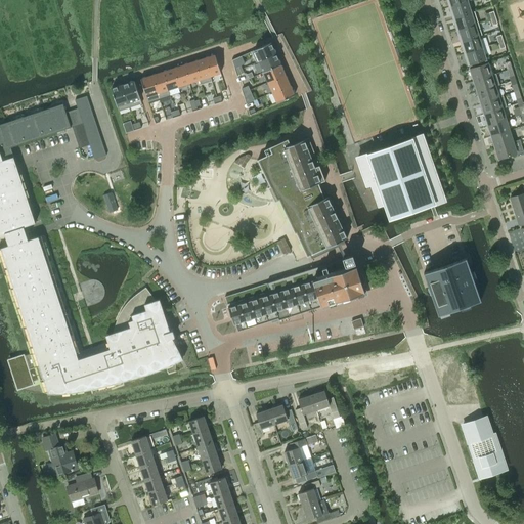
[(471,13),(467,1),(449,7),(451,14),(454,13),(455,17),(471,13)]
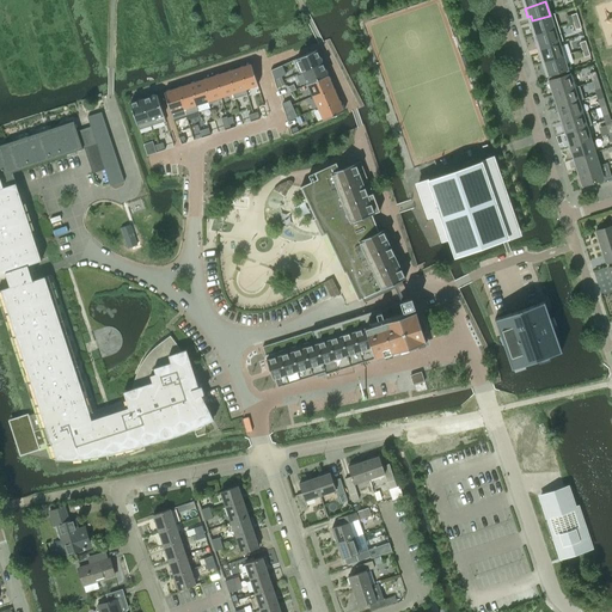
[(550,16),(532,20),(533,26),(531,26),(533,36),(558,28),(554,14),(550,16)]
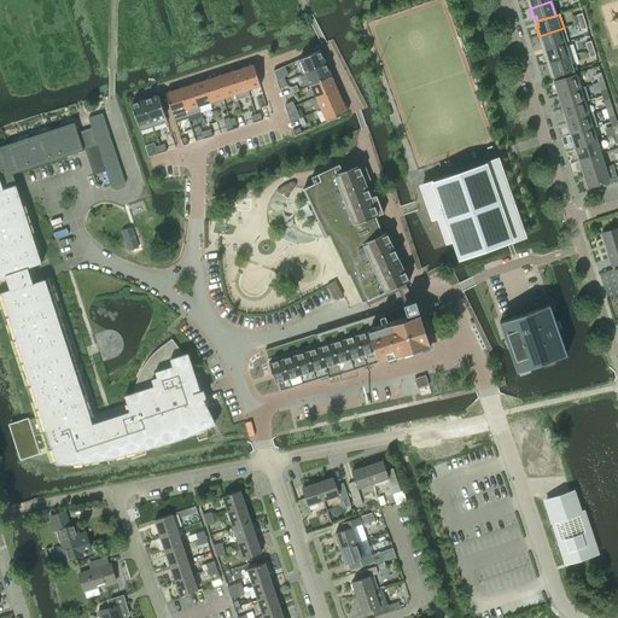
[(569,41),(564,28),(538,36),(541,45),(544,44),(546,48),(564,44),(569,41)]
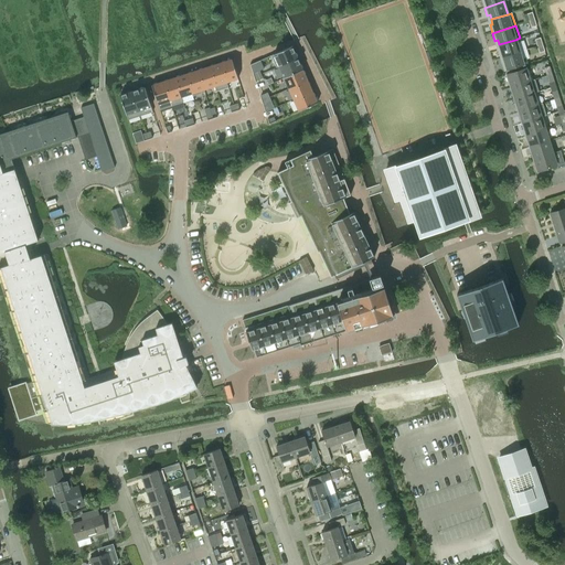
[(520,52),(515,40),(499,44),(500,49),(498,50),(500,59),(520,52)]
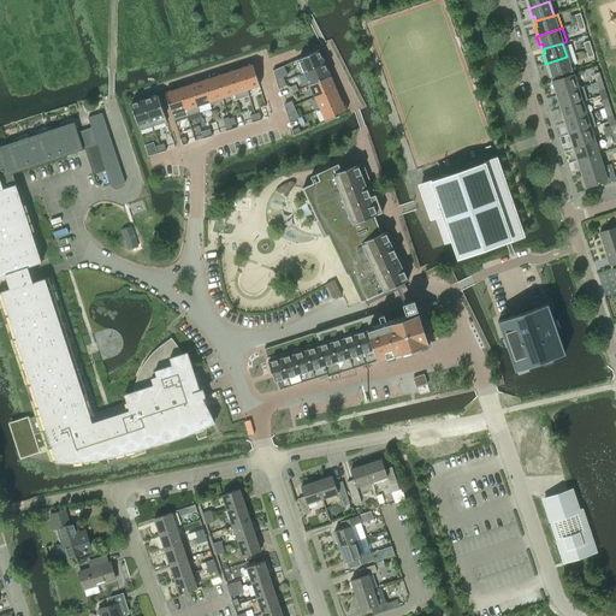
[(319,51),(296,60),(301,73),(304,72),(325,64),(319,51)]
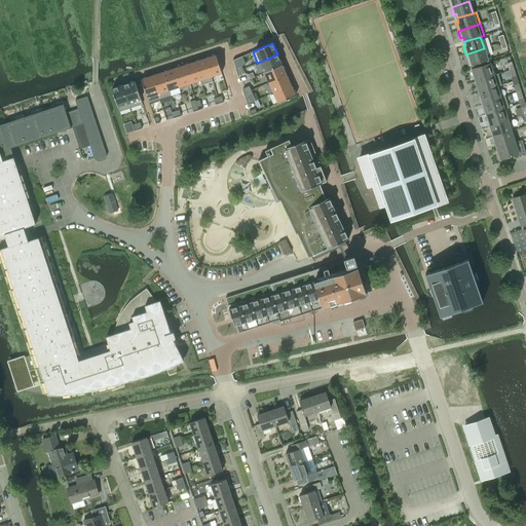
[(488,61),(484,48),(465,54),(468,62),(471,61),(472,65),(470,66),(488,61)]
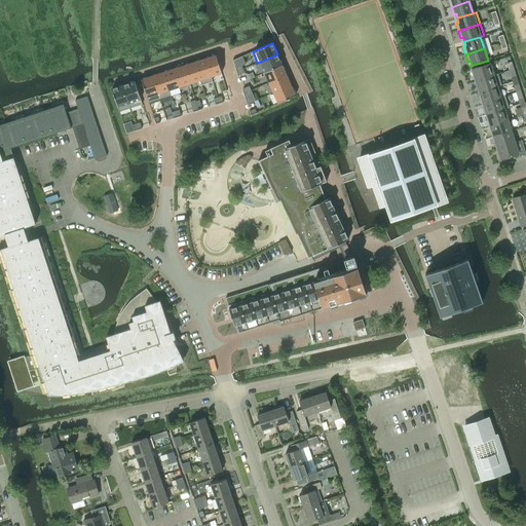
[(211,77),(212,77),(222,73),(216,54),(204,59),(211,77)]
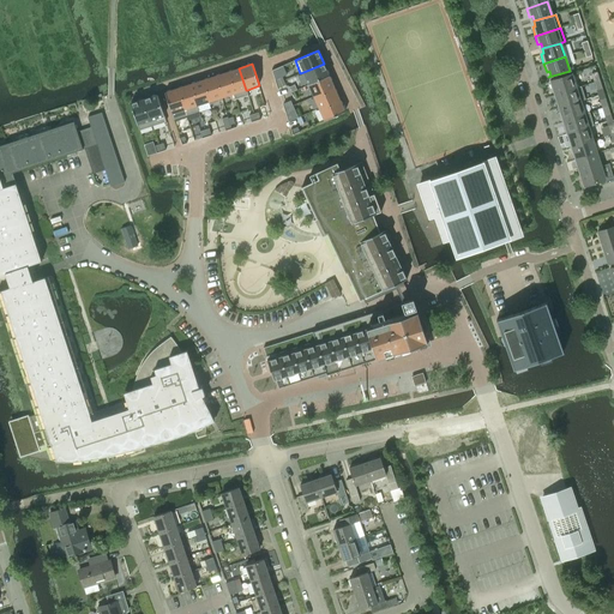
[(324,64),(304,72),(308,85),(329,76),(324,64)]
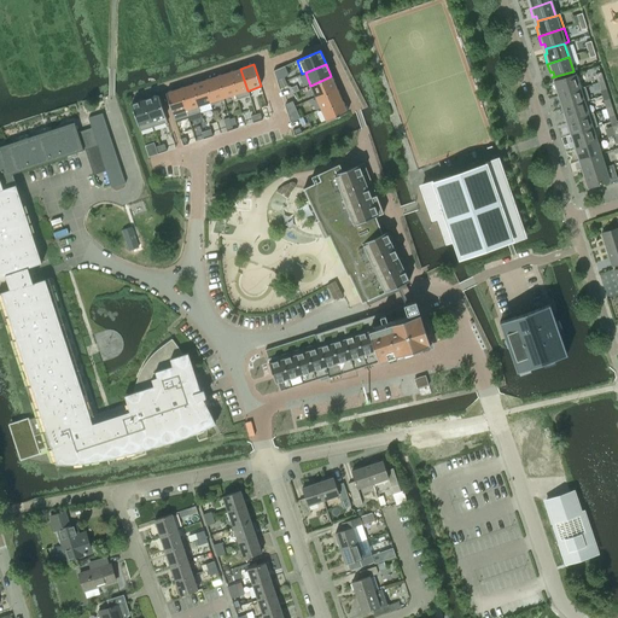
[(250,95),(249,91),(248,91),(240,69),(228,73),(235,94),(234,94),(237,100),(250,95)]
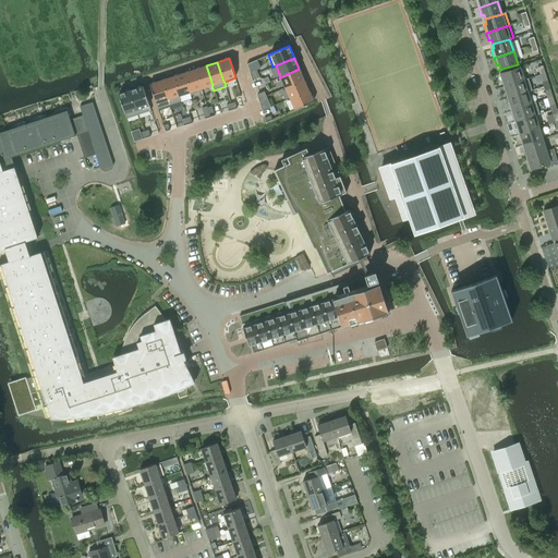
[(206,65),(195,70),(202,88),(211,85),(213,85),(206,65)]
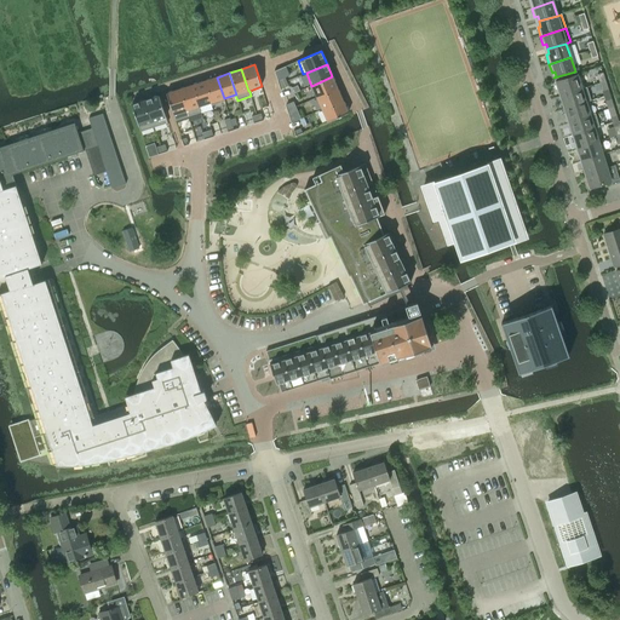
[(561,96),(581,90),(577,75),(555,82),(558,91),(560,91),(561,96)]
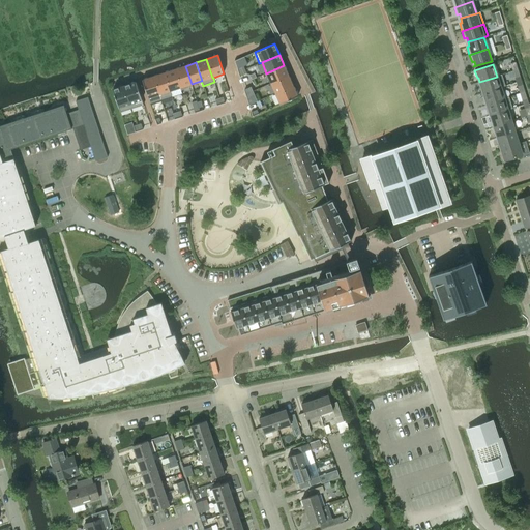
[(284,65),(266,74),(271,83),(289,76),(284,65)]
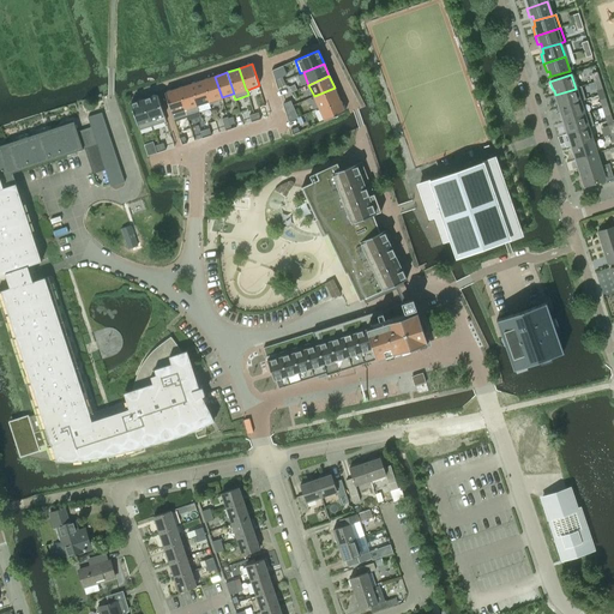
[(215,77),(203,80),(209,102),(210,104),(222,101),(222,97),(215,77)]
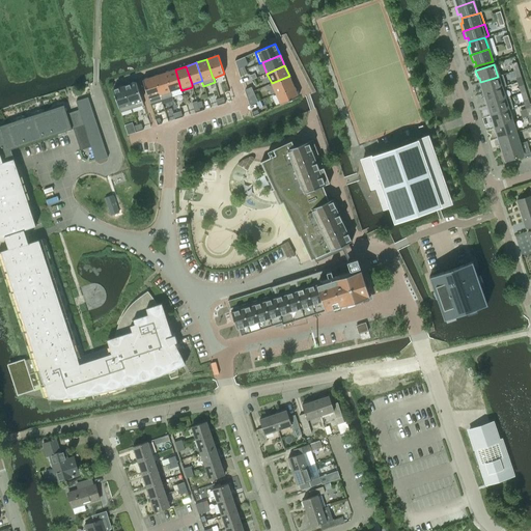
[(175,70),(164,73),(170,91),(180,88),(175,70)]
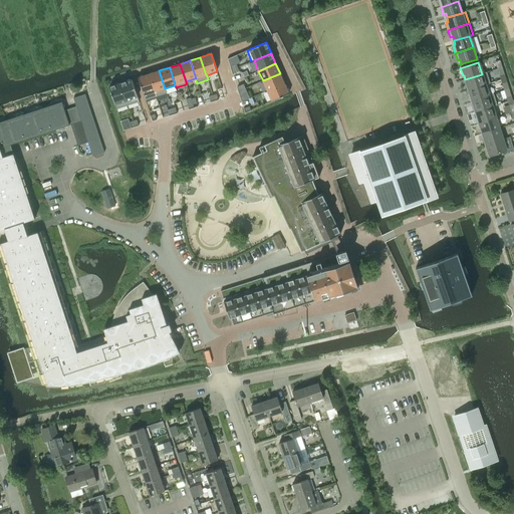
[(159,70),(149,74),(156,96),(167,93),(159,70)]
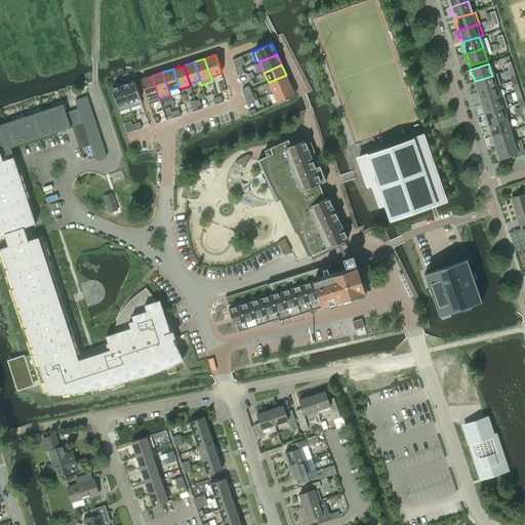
[(477,85),(475,85),(477,92),(495,87),(495,86),(500,85),(497,74),(492,76),(475,81),(477,85)]
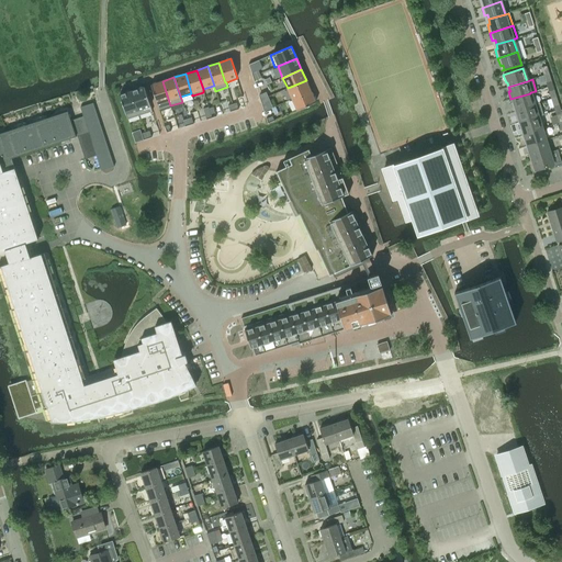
[(306,80),(288,88),(292,99),(311,91),(306,80)]
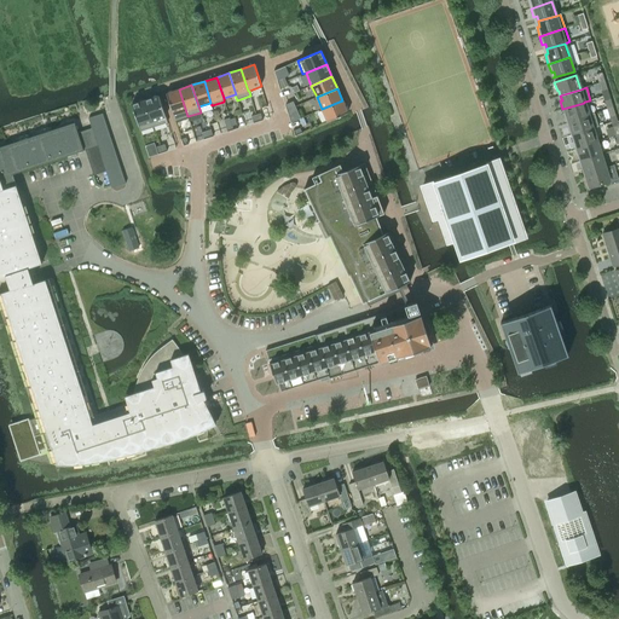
[(187,116),(179,90),(166,93),(175,120),(187,116)]
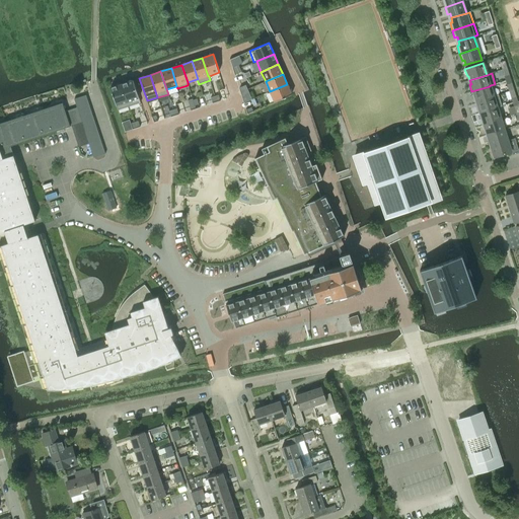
[(133,80),(122,84),(129,106),(141,102),(133,80)]
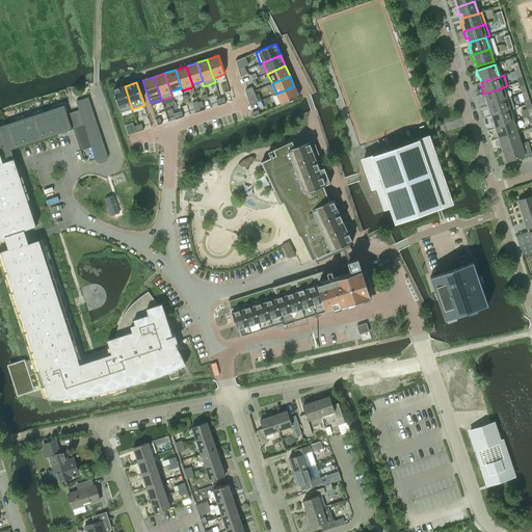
[(132,109),(125,86),(113,89),(121,113),(132,109)]
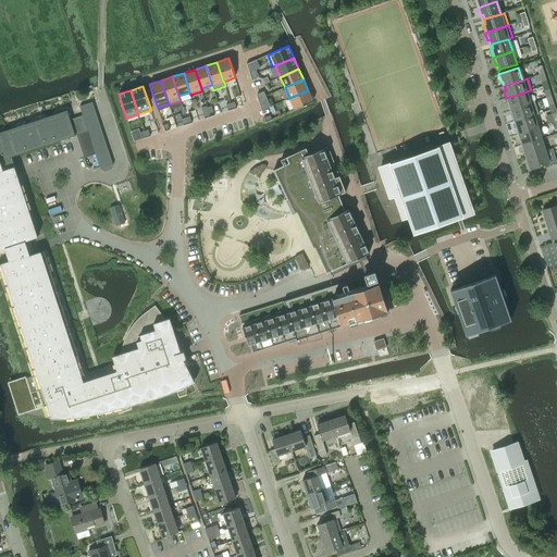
[(308,90),(289,98),(295,110),(313,101),(308,90)]
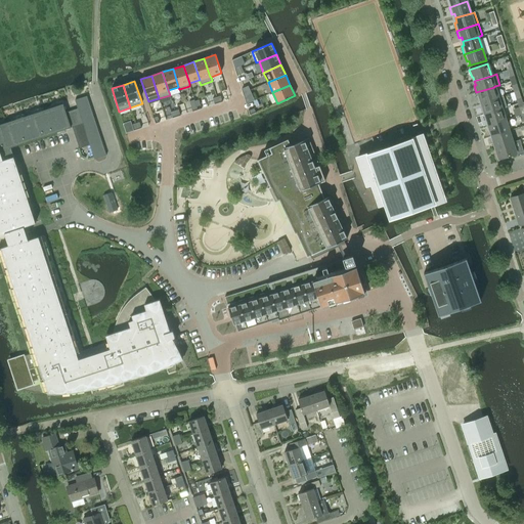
[(481,103),(498,97),(494,87),(476,92),(478,99),(480,98),(481,103)]
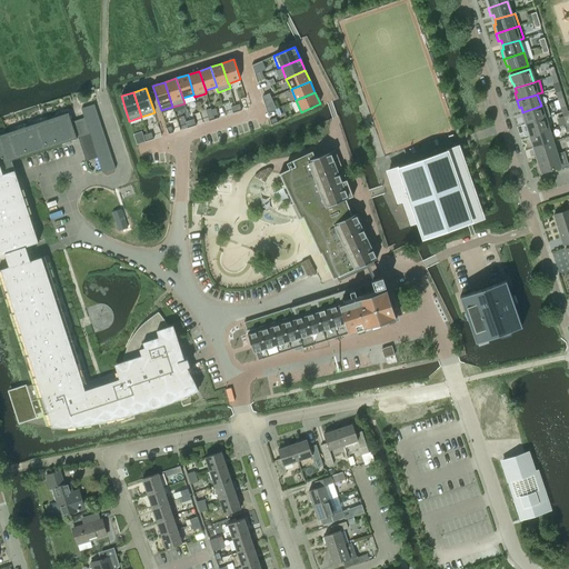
[(81,109),(83,116),(97,111),(95,105),(81,109)]
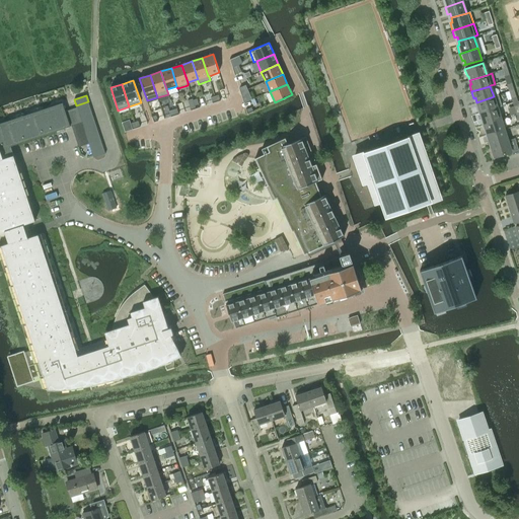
[(478,106),(476,106),(478,114),(497,107),(502,105),(499,95),(494,96),(476,102),(478,106)]
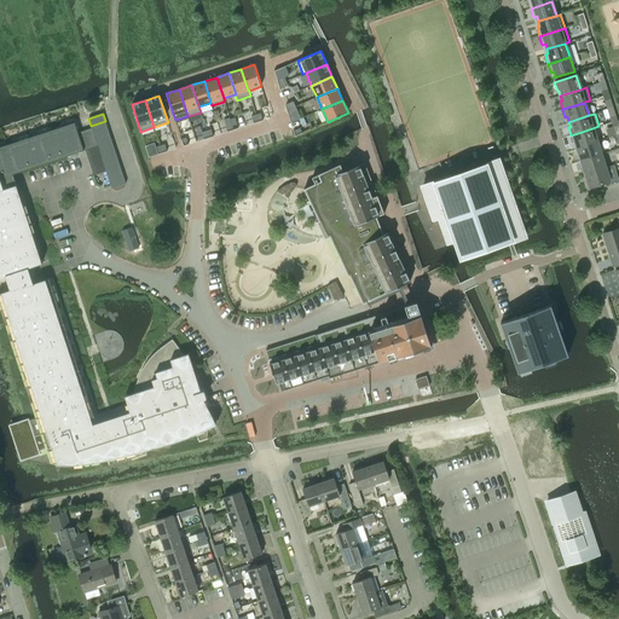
[(91,126),(92,128),(93,133),(108,128),(105,121),(91,126)]
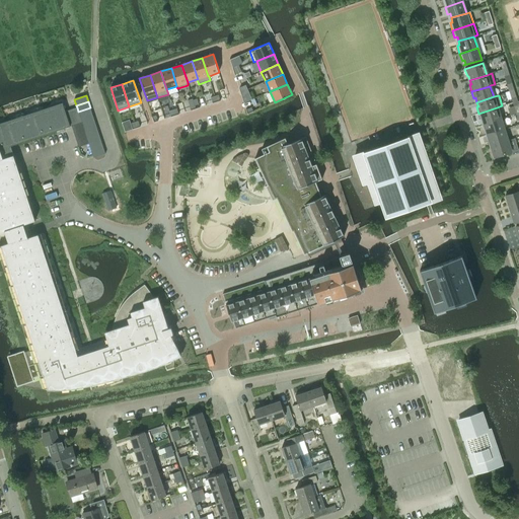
[(63,103),(0,124),(0,149),(11,146),(72,126),(82,123),(80,118),(78,112),(77,107),(66,112),(63,103)]
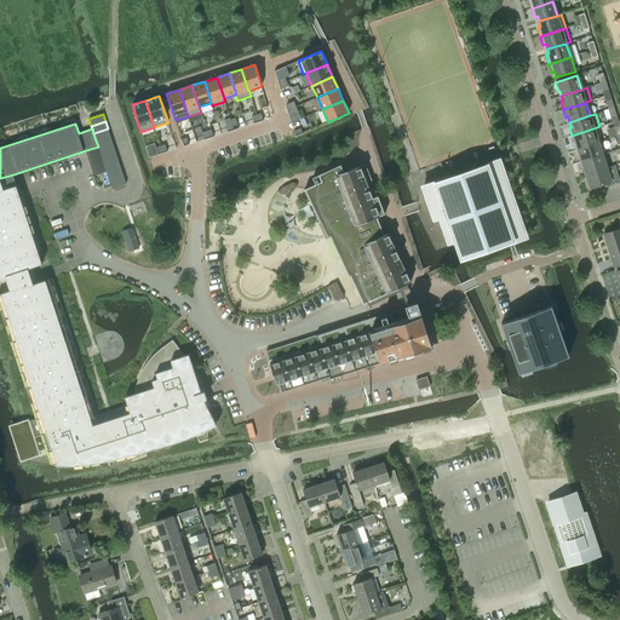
[(108,128),(93,133),(96,141),(110,136),(108,128)]
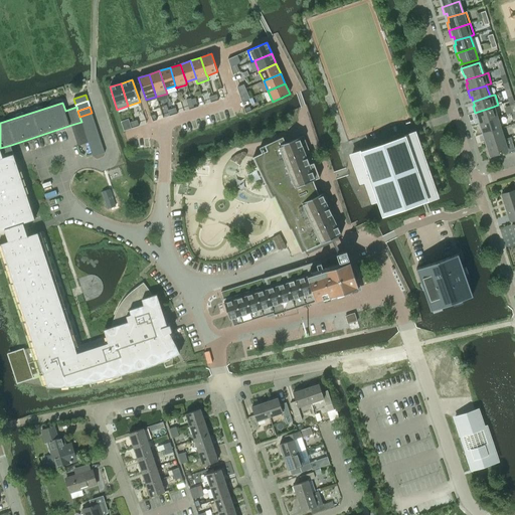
[(480,123),(497,118),(493,107),(475,113),(477,120),(479,119),(480,123)]
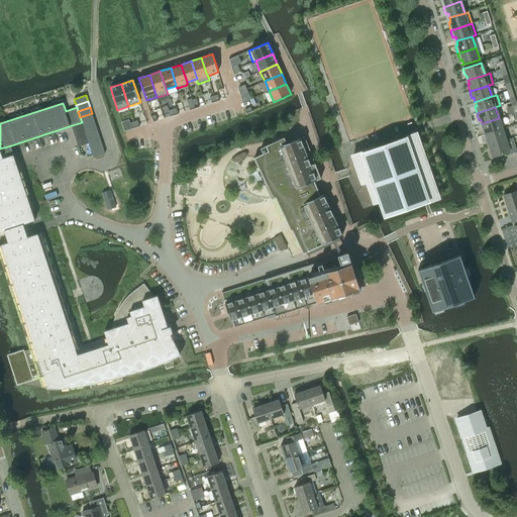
[(92,113),(80,117),(82,122),(94,118),(92,113)]
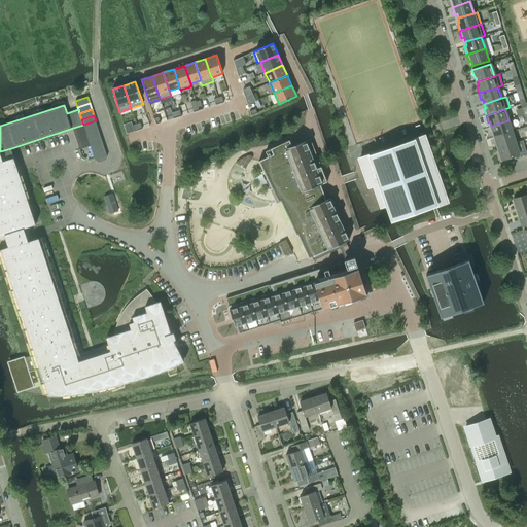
[(96,120),(83,125),(85,131),(98,127),(96,120)]
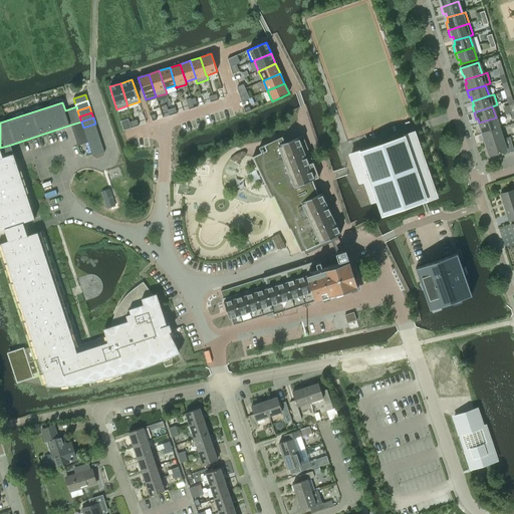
[(481,135),(499,129),(496,117),(479,122),(481,126),(479,127),(481,135)]
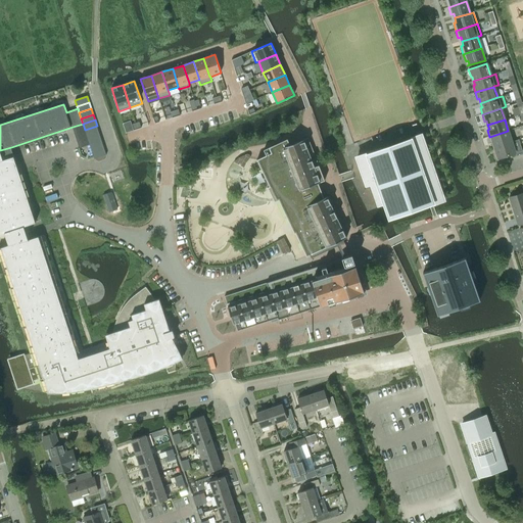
[(83,124),(73,127),(79,148),(90,144),(89,141),(87,136),(85,130),(83,124)]
